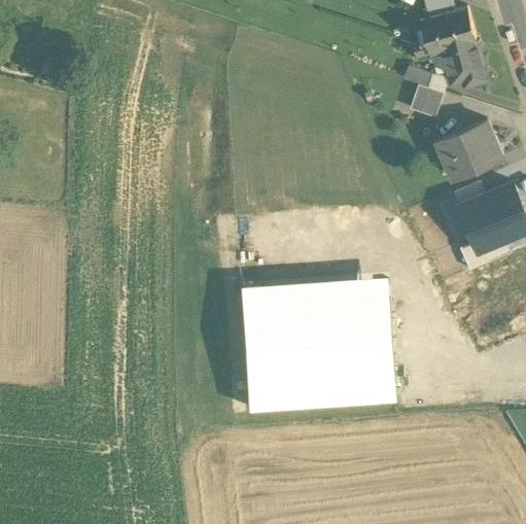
[(450,0),(423,0),(429,21),(432,20),(431,19),(437,16),(435,10),(451,6),(453,12),(454,12),(450,0)]
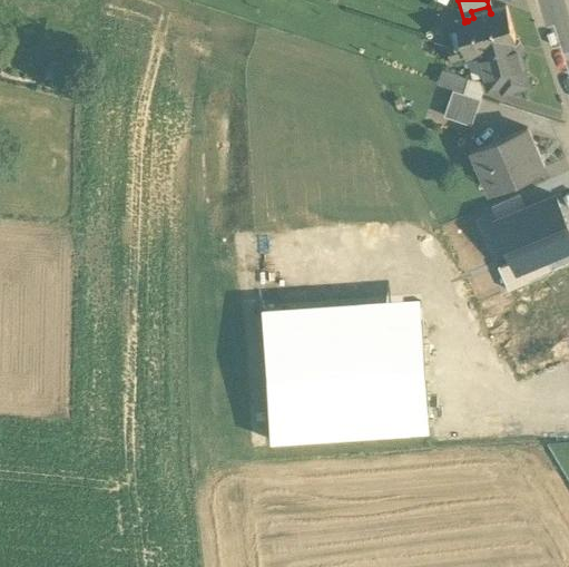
[(491,13),(490,13),(488,7),(471,11),(473,18),(467,20),(468,21),(473,42),(477,57),(478,57),(514,46),(504,10),(491,13)]
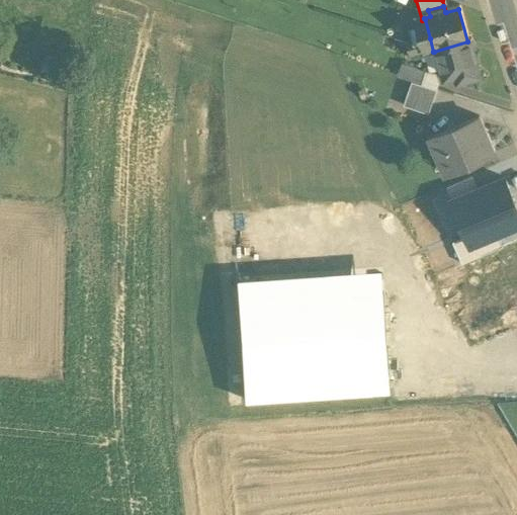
[(430,38),(405,46),(409,59),(433,52),(430,38)]
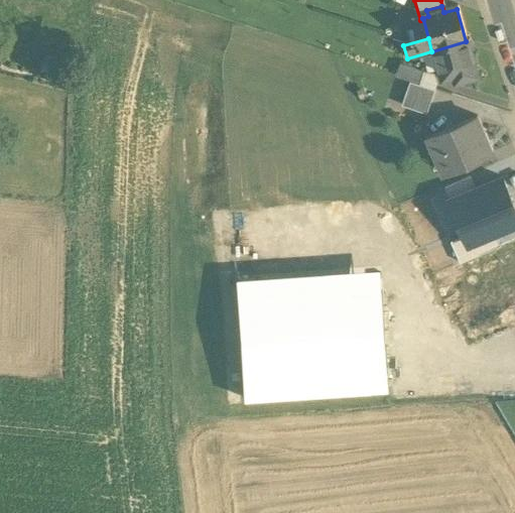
[(466,41),(432,51),(439,79),(452,76),(455,87),(476,80),(469,53),(471,52),(468,41),(466,41)]
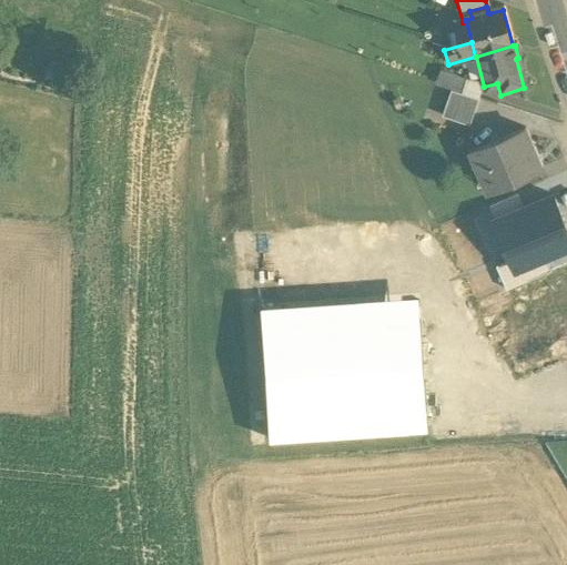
[(465,82),(439,73),(435,88),(451,92),(461,96),(465,82)]
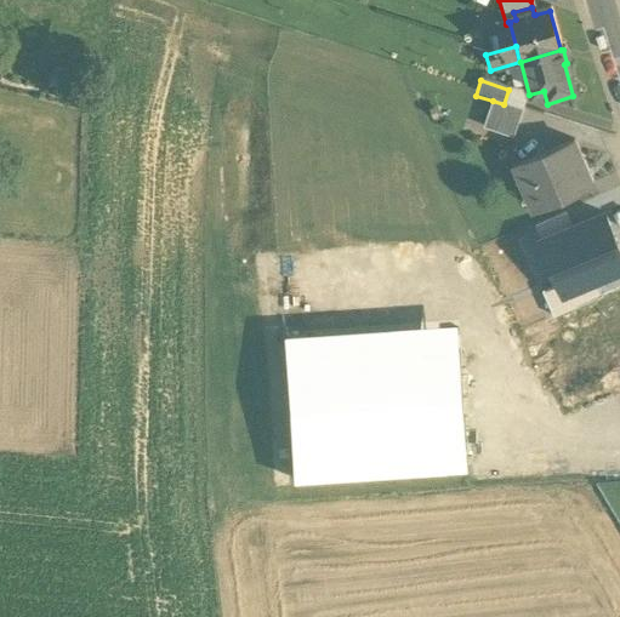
[(504,104),(493,101),(482,130),(512,140),(522,112),(504,104)]
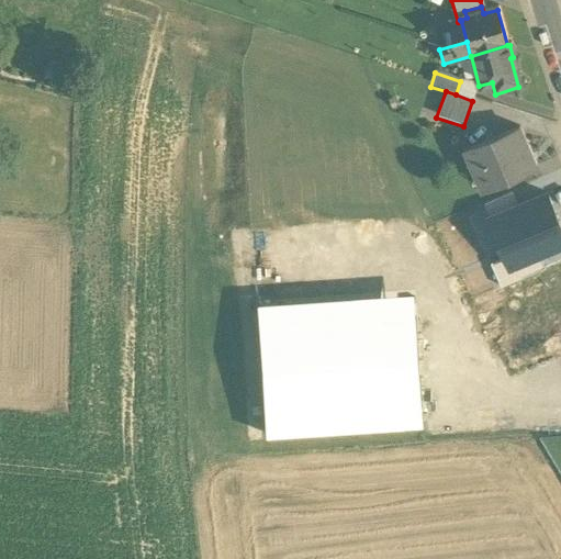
[(518,130),(466,152),(474,172),(480,170),(487,189),(535,169),(518,130)]
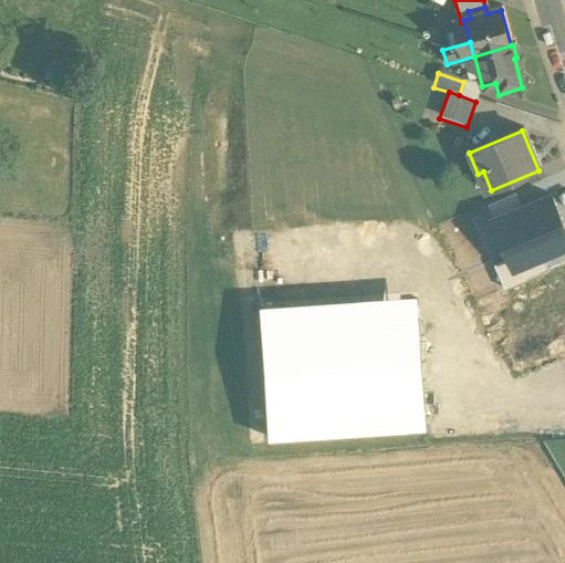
[(487,208),(493,222),(521,210),(515,196),(487,208)]
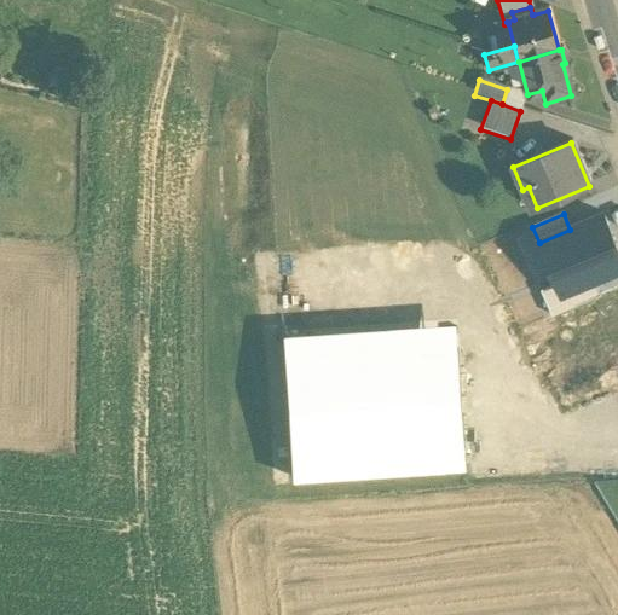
[(617,271),(617,255),(602,216),(570,230),(539,243),(558,286),(561,295),(593,283),(617,271)]
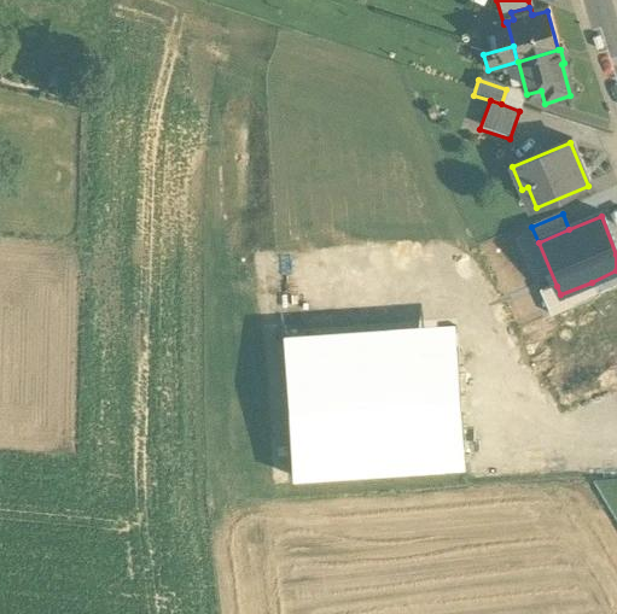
[(539,293),(549,319),(599,298),(592,282),(560,294),(557,286),(539,293)]
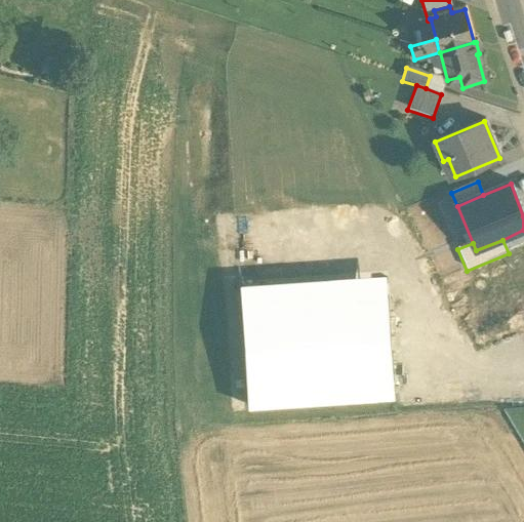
[(467,271),(478,290),(493,281),(492,278),(521,262),(515,251),(509,253),(467,271)]
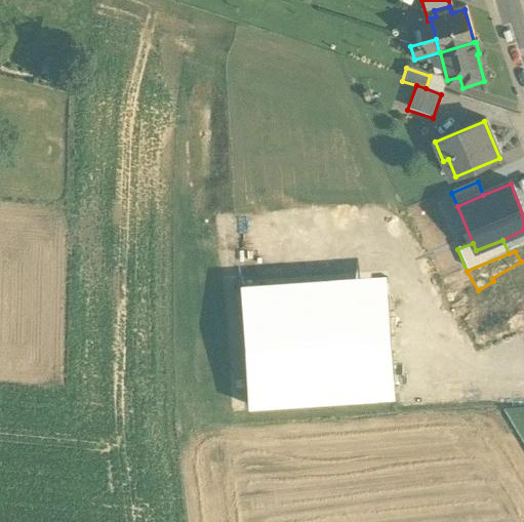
[(523,259),(521,262),(492,278),(493,281),(521,328),(523,326),(523,259)]
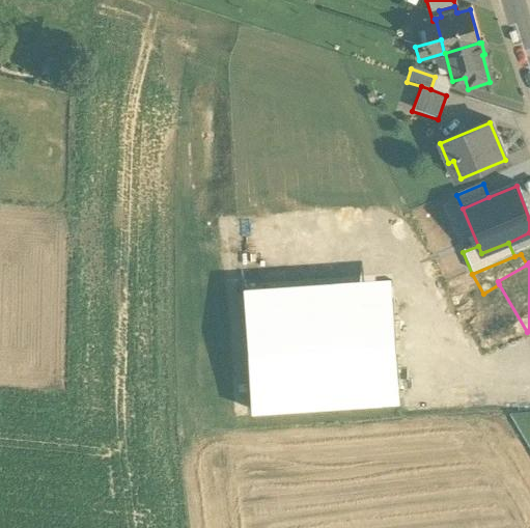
[(395,403),(387,280),(243,289),(251,412),(395,403)]
